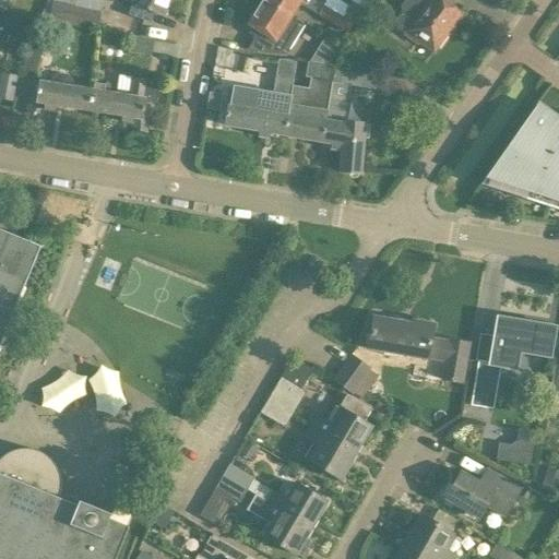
[(164,0),(121,0),(142,8),(138,22),(158,30),(164,15),(159,14),(164,0)]
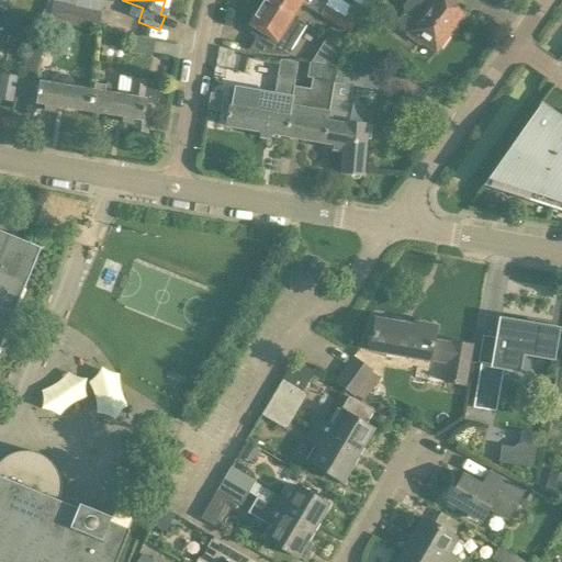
[(304,25),(291,17),(265,0),(263,1),(262,0),(251,17),(254,18),(248,26),(251,29),(248,34),(256,37),(248,51),(265,53),(287,55),(304,25)]
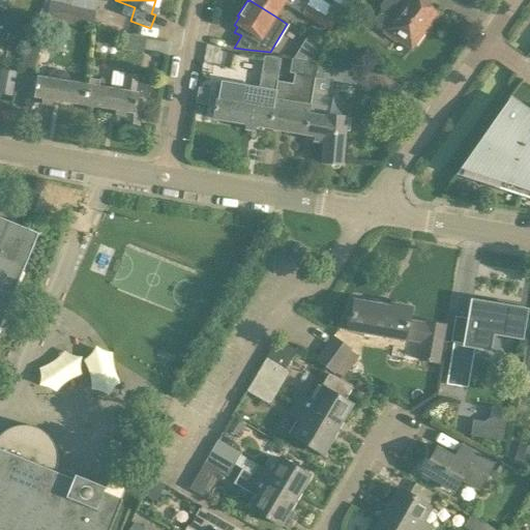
[(297,0),(248,0),(249,0),(274,16),(283,3),(300,15),(306,5),(297,0)]
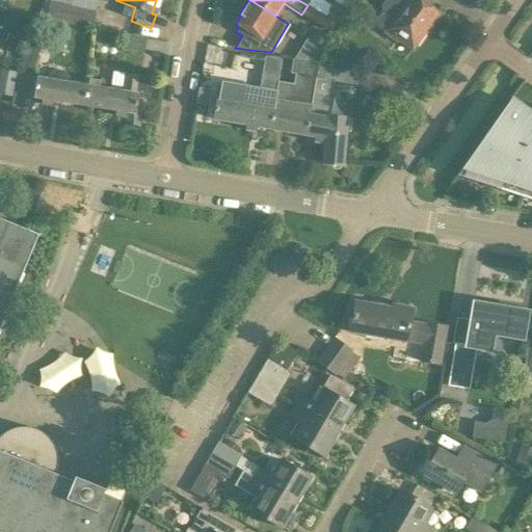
[(384,0),(380,6),(381,10),(371,25),(395,41),(396,40),(410,49),(436,12),(418,0),(384,0)]
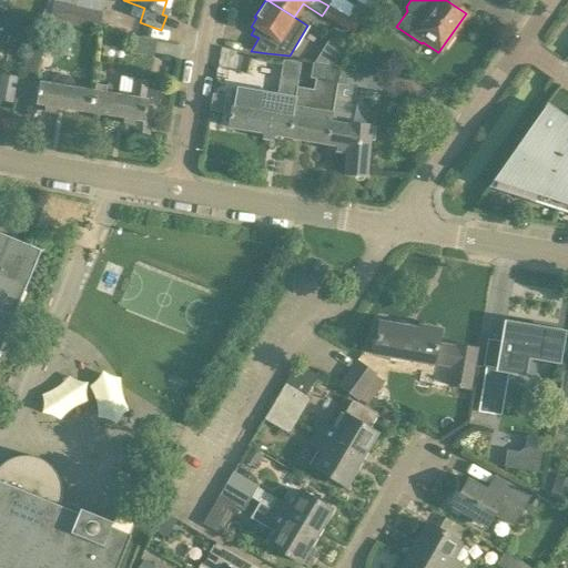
[(102,10),(54,1),(51,21),(98,31),(102,10)]
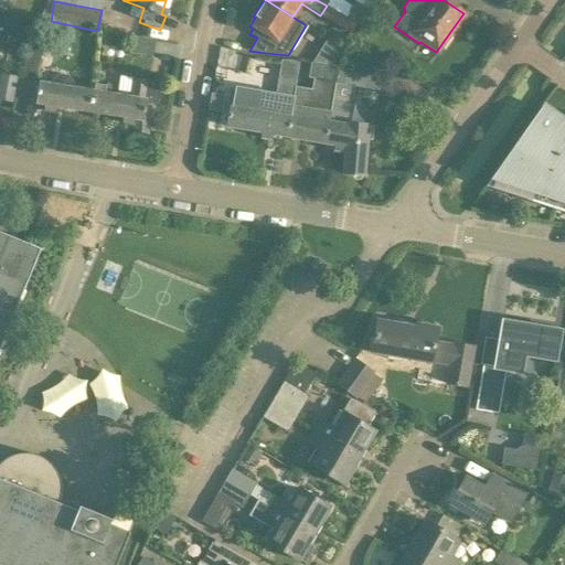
[(130,36),(128,53),(152,57),(155,40),(130,36)]
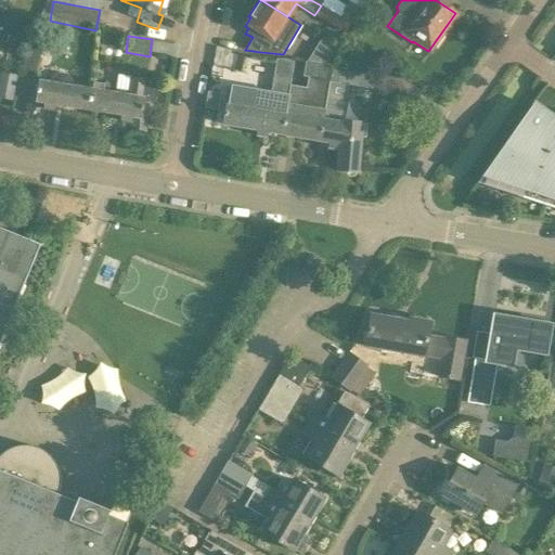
[(22,71),(36,74),(43,41),(29,38),(22,71)]
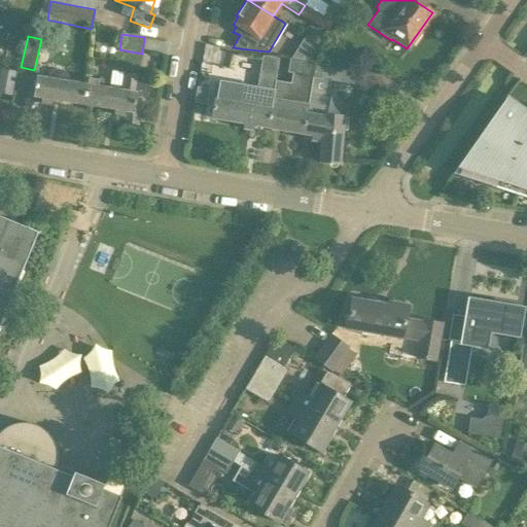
[(267,128),(301,133),(305,113),(306,113),(308,104),(307,103),(308,94),(311,78),(314,63),(289,59),(287,73),(291,74),(290,84),(275,81),(273,91),(272,98),(271,98),(270,107),(267,128)]
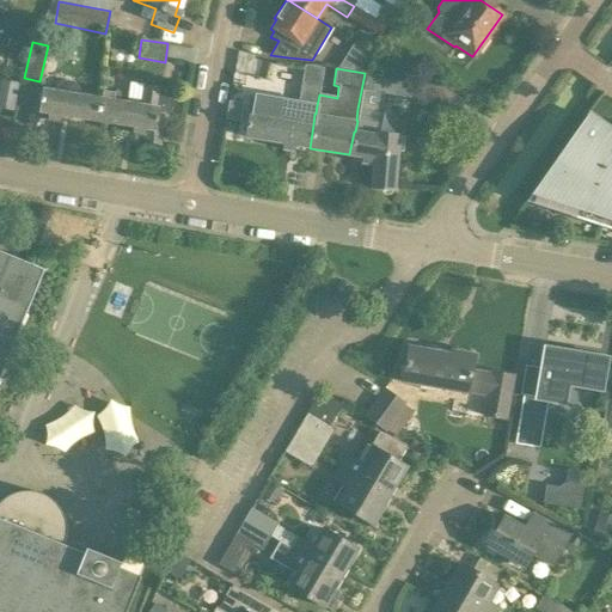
[(410,96),(412,81),(385,77),(365,73),(361,91),(383,95),(392,97),(404,99),(410,99),(410,96)]
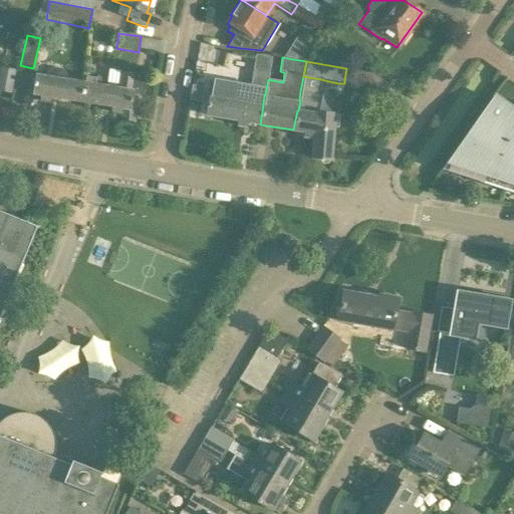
[(13,70),(0,68),(0,90),(9,92),(13,70)]
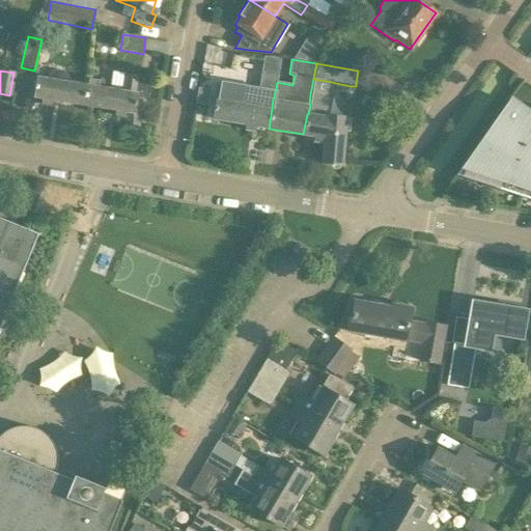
[(52,100),(83,105),(86,85),(68,82),(68,79),(63,72),(55,71),(48,75),(48,79),(35,77),(34,87),(31,86),(24,107),(36,112),(39,104),(51,106),(52,100)]
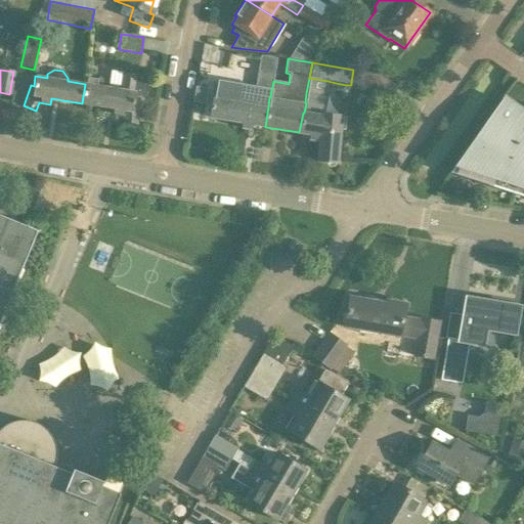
[(85,84),(82,103),(112,108),(111,114),(123,116),(122,123),(136,125),(137,101),(133,100),(134,94),(146,95),(149,76),(122,71),(119,89),(85,84)]
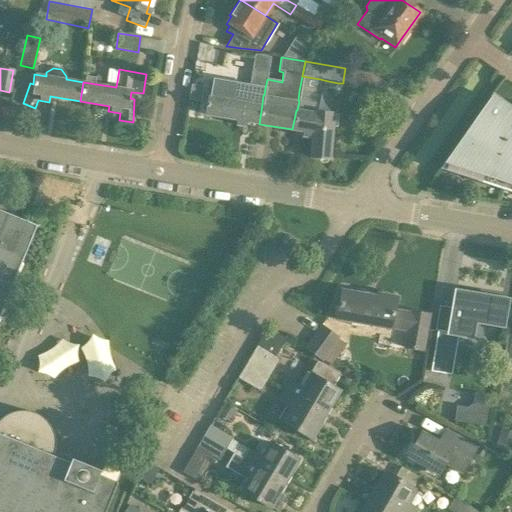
[(248,122),(259,124),(262,104),(263,95),(264,95),(265,88),(212,79),(210,95),(208,94),(204,115),(236,120),(235,125),(244,127),(248,122)]
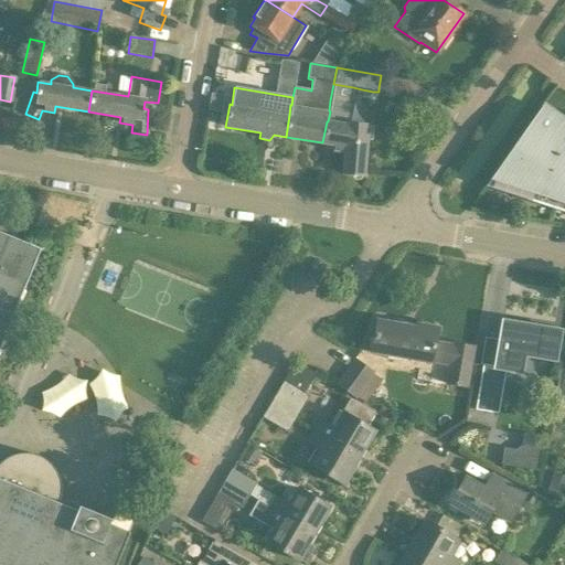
[(350,104),(330,100),(329,110),(330,112),(328,121),(327,121),(322,142),(332,145),(331,151),(342,152),(340,173),(363,176),(368,126),(347,124),(350,104)]
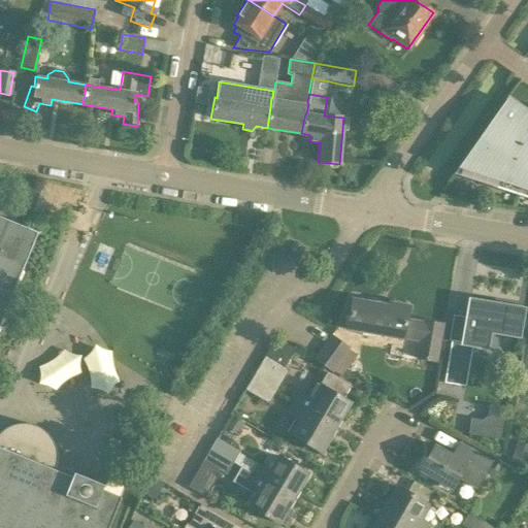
[(527,198),(527,117),(504,100),(453,174),(527,198)]
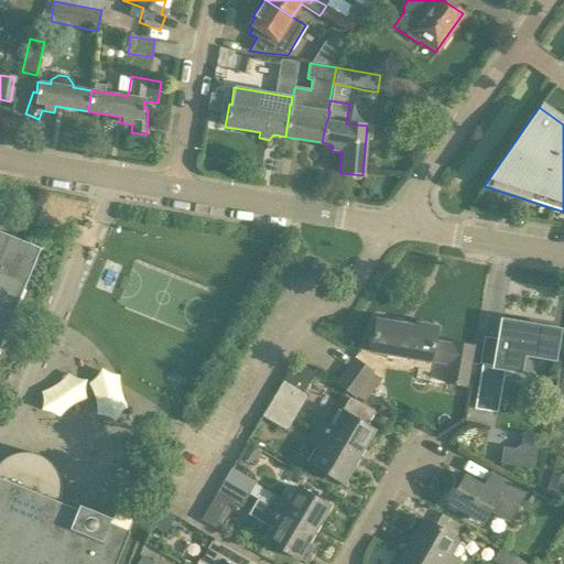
[(56,479),(56,477),(55,475),(54,473),(53,470),(51,468),(50,466),(47,464),(45,463),(44,461),(41,459),(39,457),(34,456),(32,455),(29,454),(26,454),(21,454),(18,454),(15,454),(13,455),(9,456),(4,458),(2,459),(0,461),(0,342),(38,249),(0,232),(0,563),(114,563),(128,532),(111,525),(112,521),(76,507),(74,510),(56,503),(57,499),(57,497),(58,495),(58,490),(58,488),(57,484),(57,481),(56,479)]
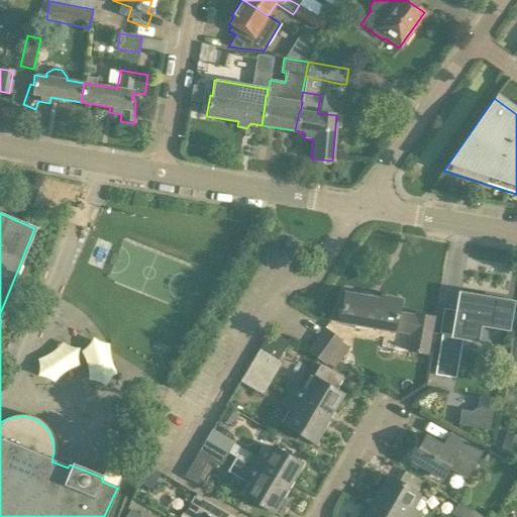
[(404,356),(405,351),(424,354),(430,319),(412,316),(411,316),(395,314),(397,300),(378,297),(378,300),(342,294),(337,324),(352,326),(351,330),(369,333),(370,329),(392,333),(388,354),(404,356)]
